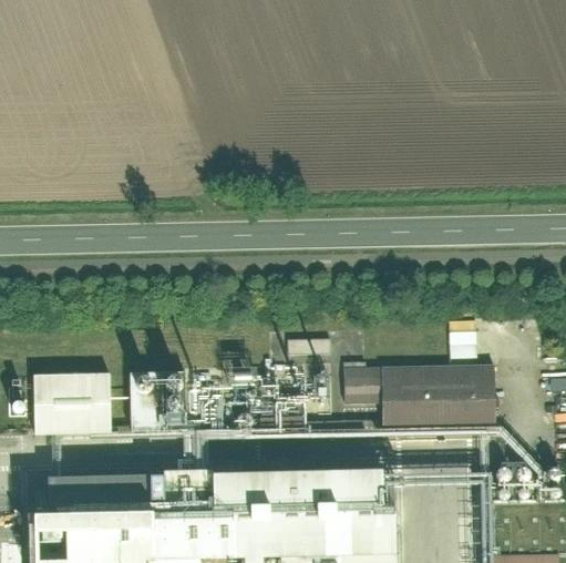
[(496,426),(495,406),(494,368),(339,374),(341,411),(382,409),(382,430),(496,426)]
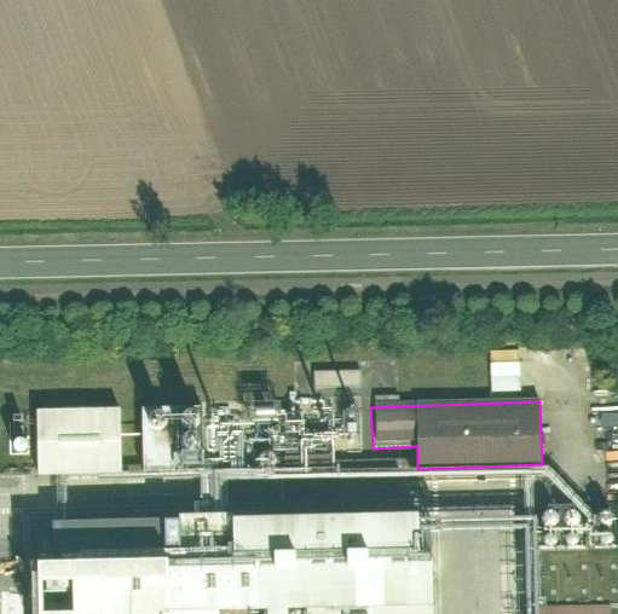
[(202,406),(142,407),(144,482),(204,480),(202,406)]
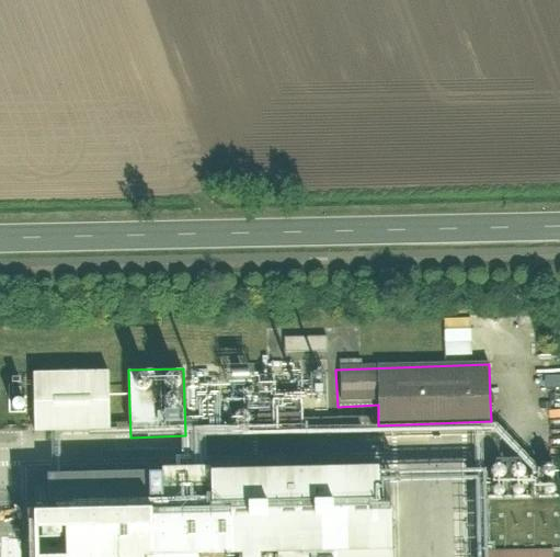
[(107,372),(33,374),(34,438),(110,435),(107,372)]
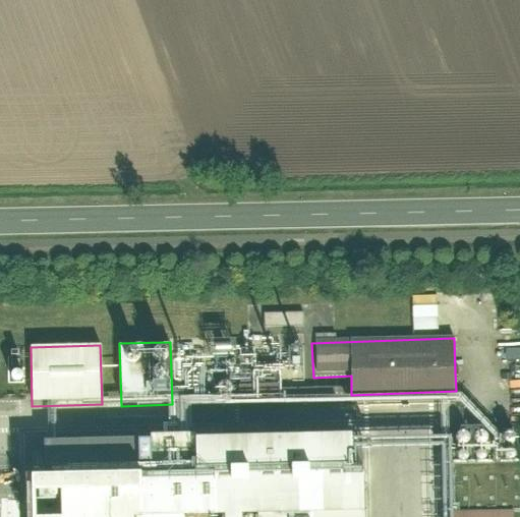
[(391,516),(389,428),(38,438),(40,516),(391,516)]
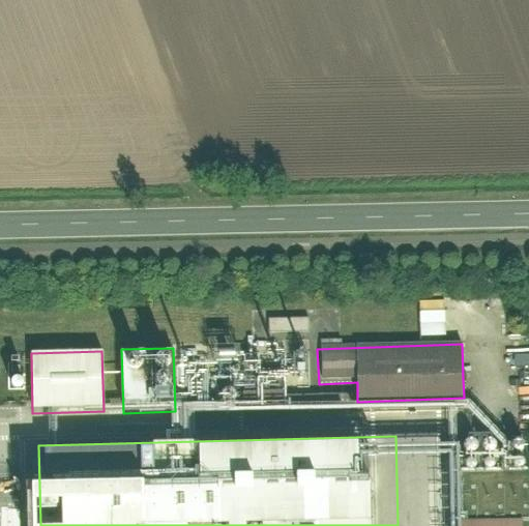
[(528,513),(479,516),(479,525),(528,525),(528,513)]
